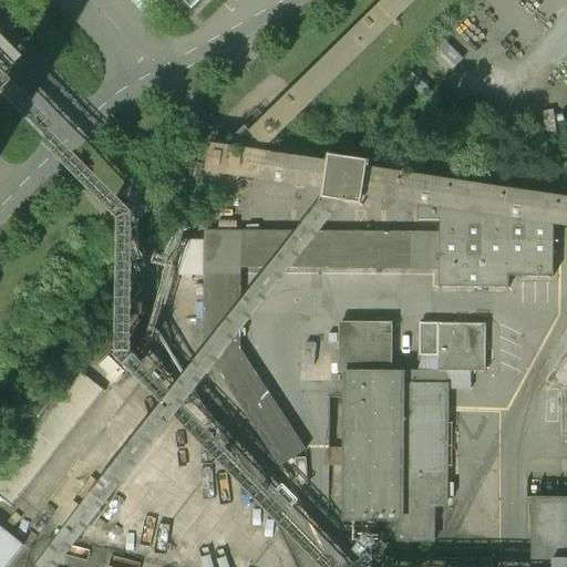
[(181,0),(192,10),(202,0),(181,0)]
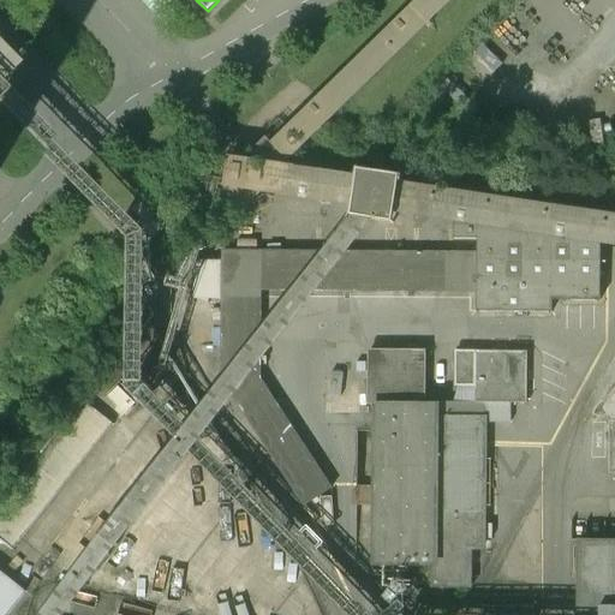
[(0,89),(17,73),(0,55),(0,89)]
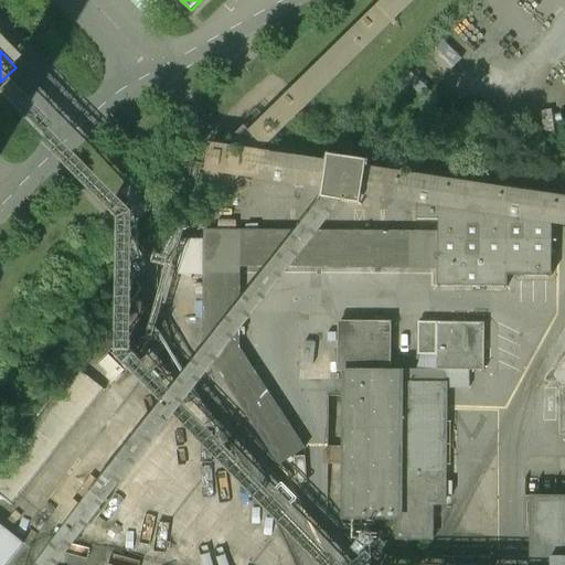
[(437,233),(204,232),(203,351),(280,465),(306,447),(241,351),(242,266),(437,268),(437,279),(553,280),(553,208),(437,208),(437,233)]
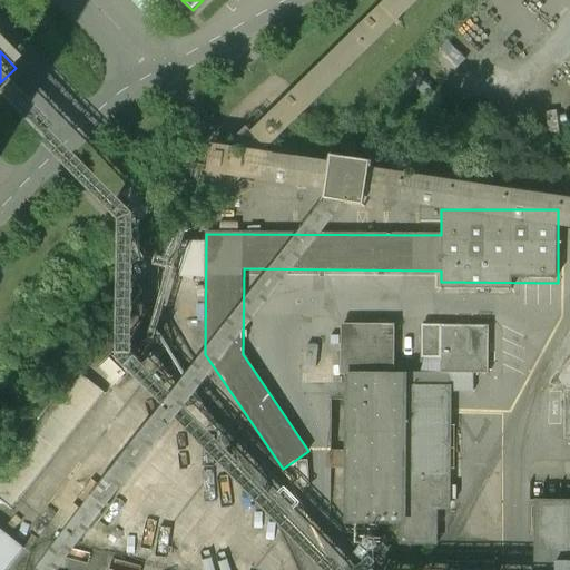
[(352,330),(349,522),(444,523),(448,331),(352,330)]
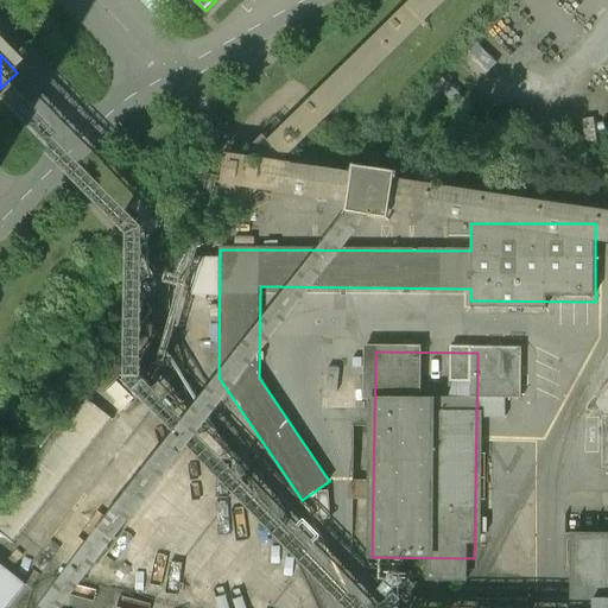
[(0,558),(111,418),(84,397),(0,504),(0,558)]
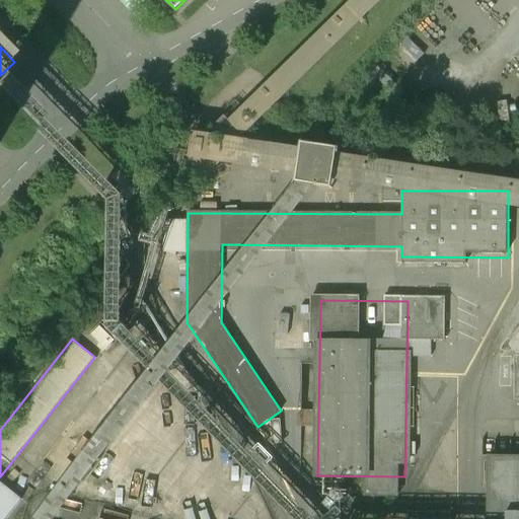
[(102,458),(84,485),(129,515),(146,489),(102,458)]
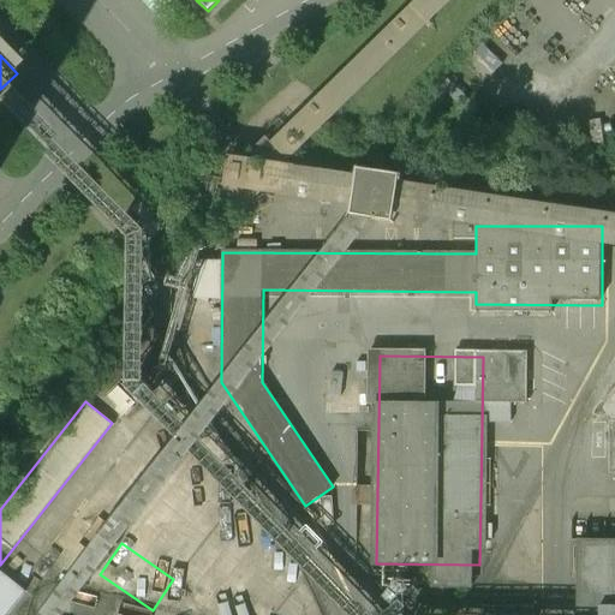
[(614,614),(614,544),(585,545),(584,614),(614,614)]
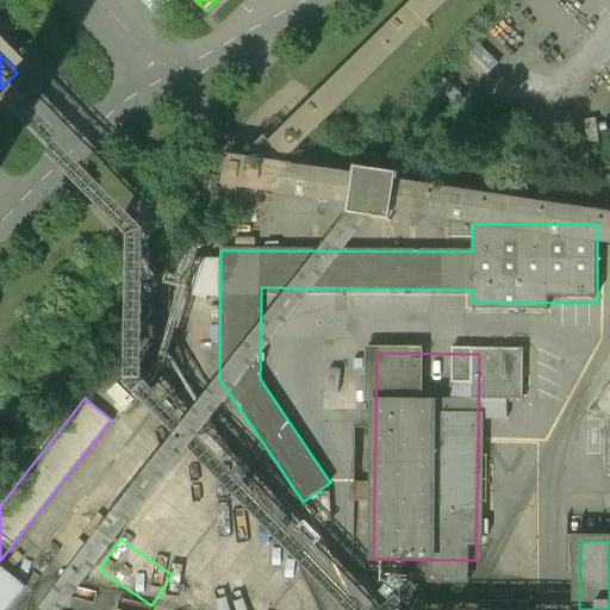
[(17,609),(33,609),(51,582),(38,574),(17,609)]
